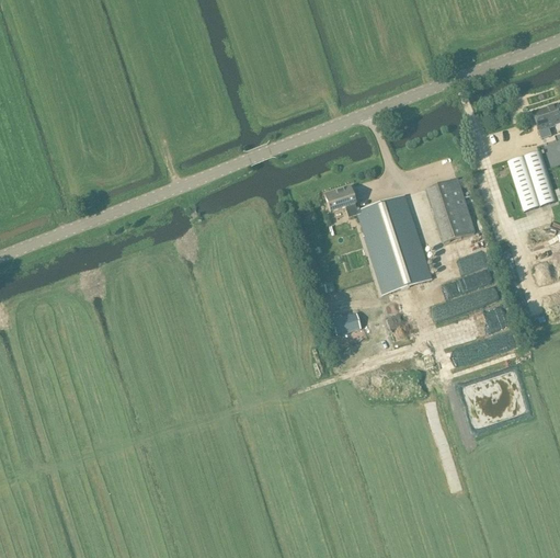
[(559,121),(559,115),(556,103),(530,112),(537,128),(543,127),(543,128),(552,124),(559,121)]
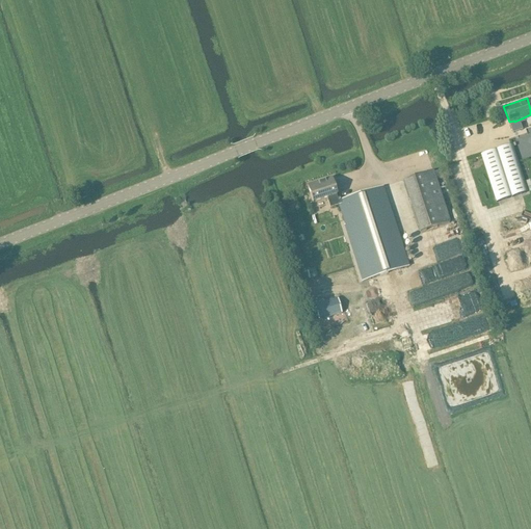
[(480,152),(496,200),(526,190),(510,142),(480,152)]
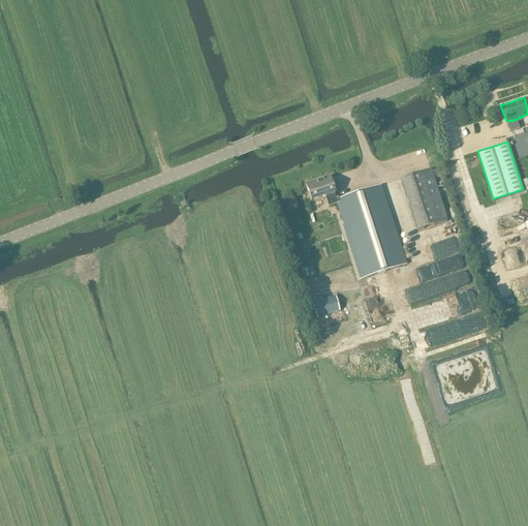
[(435,149),(425,153),(429,165),(439,161),(435,149)]
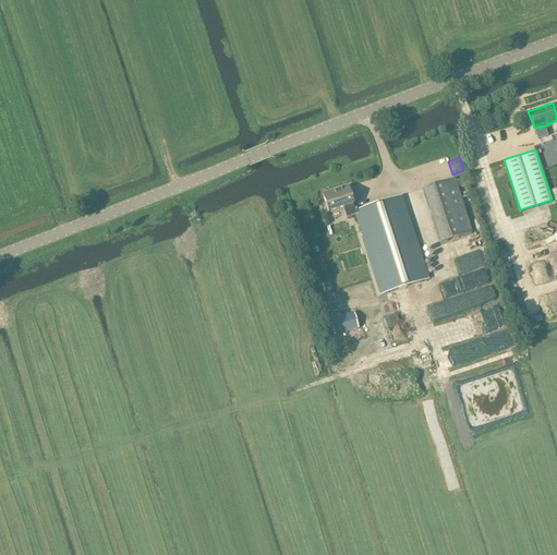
[(438,240),(470,230),(453,177),(421,186),(438,240)]
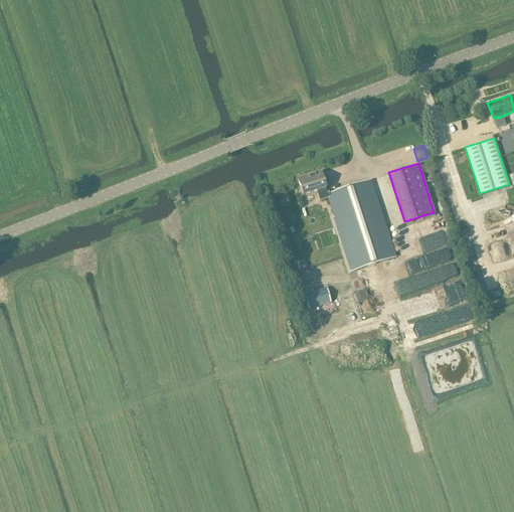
[(320,170),(296,177),(302,193),(316,189),(318,198),(327,195),(326,192),(324,186),(325,186),(320,170)]
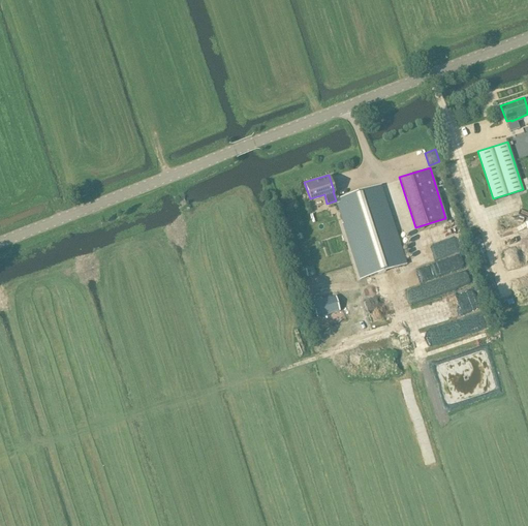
[(406,263),(380,183),(335,197),(360,276),(406,263)]
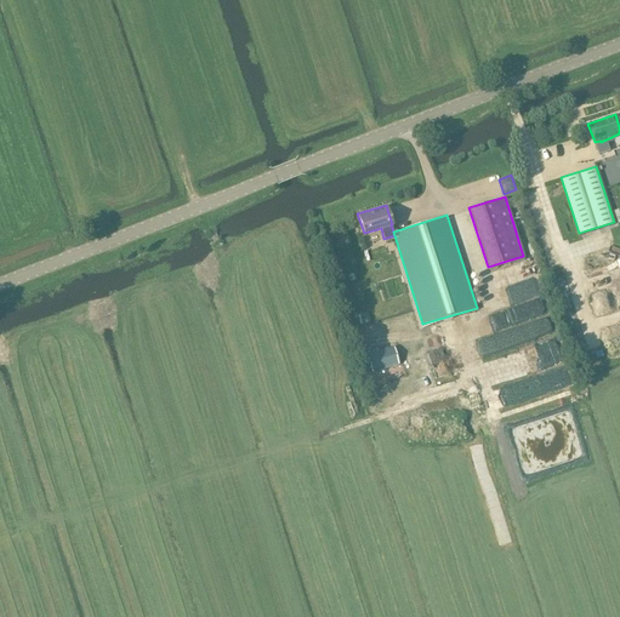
[(398,361),(393,344),(365,353),(371,371),(398,361)]
